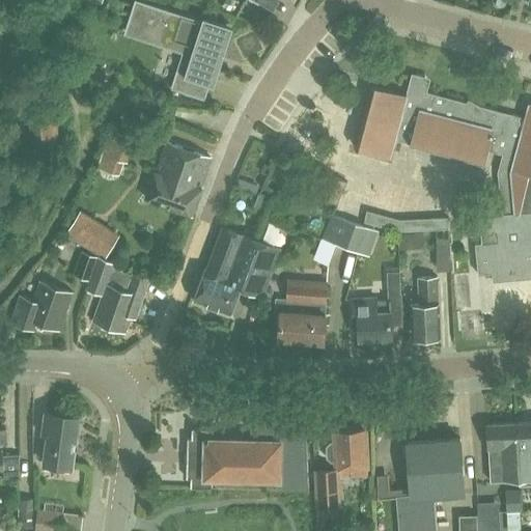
[(121,10),(124,2),(118,0),(108,0),(106,5),(121,10)]
